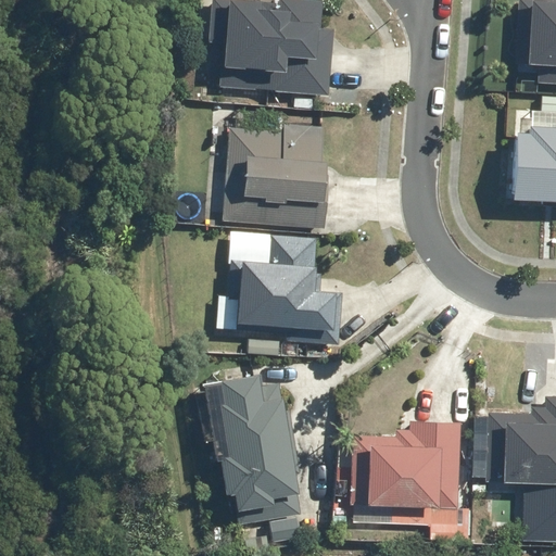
[(324,2),(280,0),(212,0),(209,71),(225,72),(224,87),(326,93),(330,29),(323,29),(324,2)]
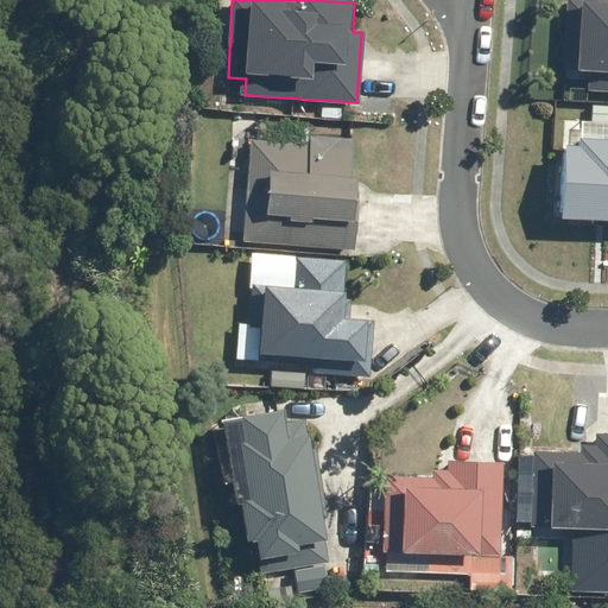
[(607,0),(569,0),(564,69),(595,70),(594,90),(607,90),(607,0)]
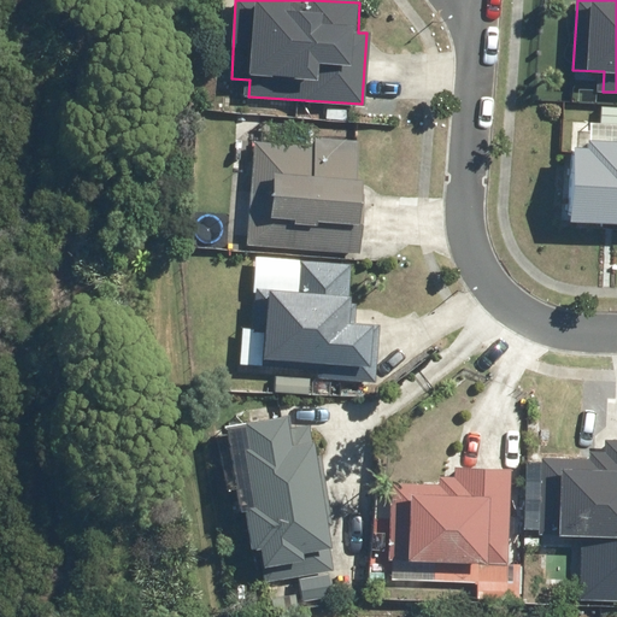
[(259,145),(252,244),(352,251),(359,152),(259,145)]
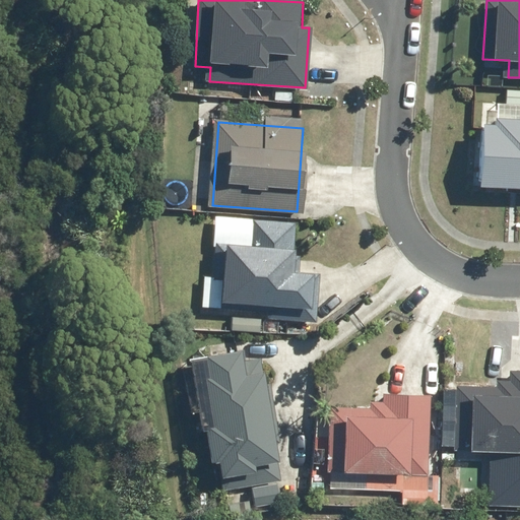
[(519,189),(519,128),(484,127),(481,187),(519,189)]
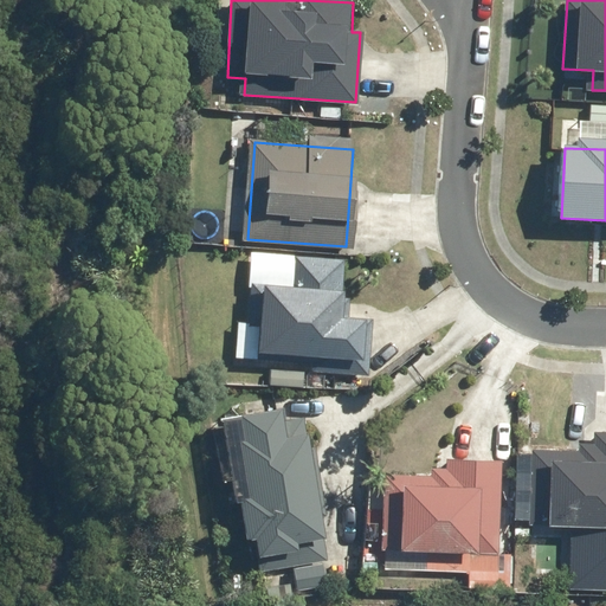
[(260,324),(259,354),(313,358),(310,372),(368,376),(374,317),(355,316),(356,305),(345,304),(348,262),(295,257),(294,288),(252,284),(249,324),(260,324)]
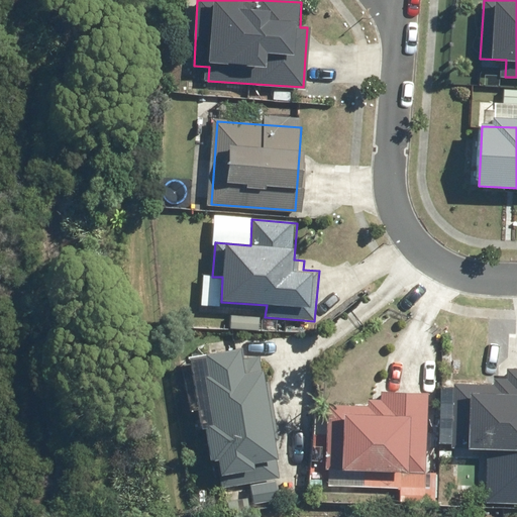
[(279,476),(264,371),(243,374),(241,353),(205,358),(208,379),(205,379),(221,485),(279,476)]
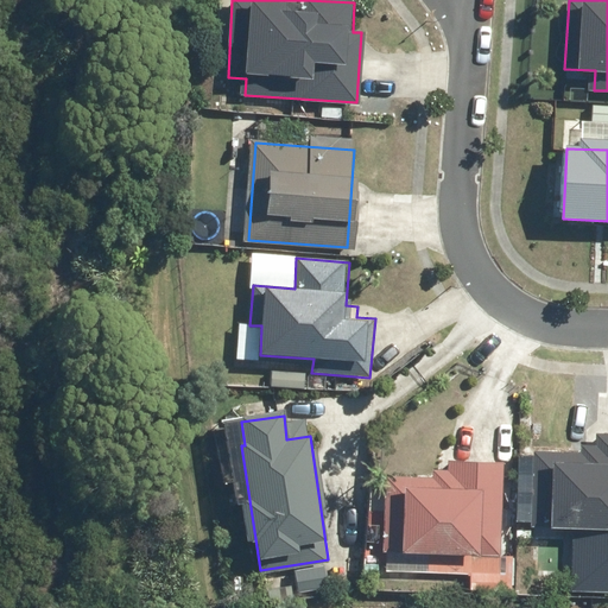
[(537,454),(534,525),(607,527),(607,435),(595,436),(594,456),(537,454)]
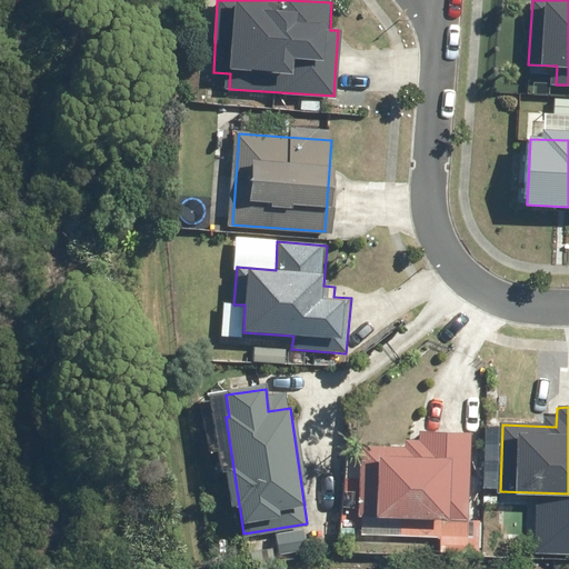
[(419,432),(419,447),(361,446),(359,515),(468,518),(470,449),(468,449),(469,433),(419,432)]
